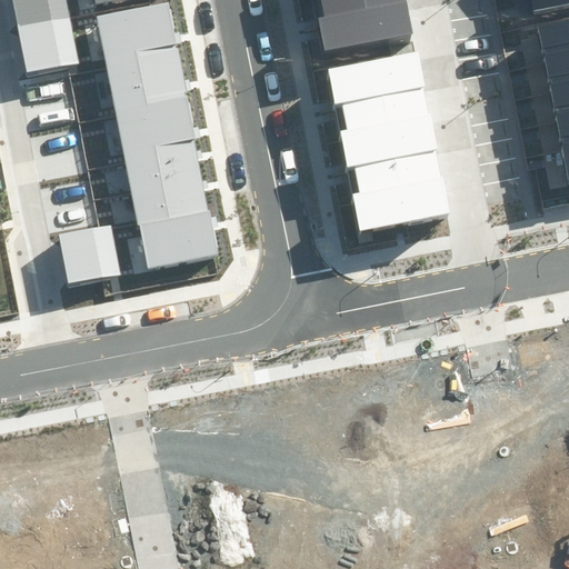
[(12,0),(28,75),(80,65),(67,0),(12,0)]
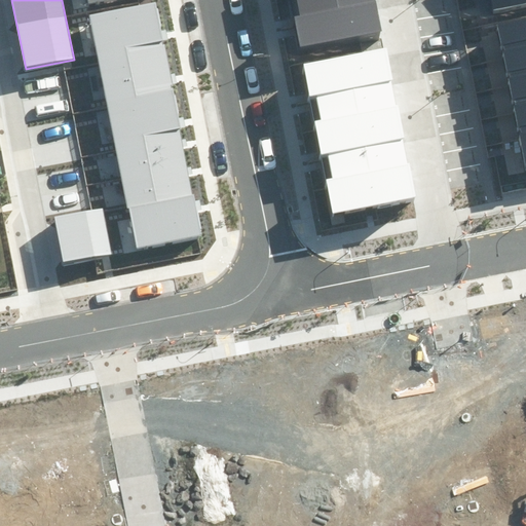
[(301,50),(383,34),(376,1),(375,1),(374,0),(297,0),(300,15),(294,16),(301,50)]
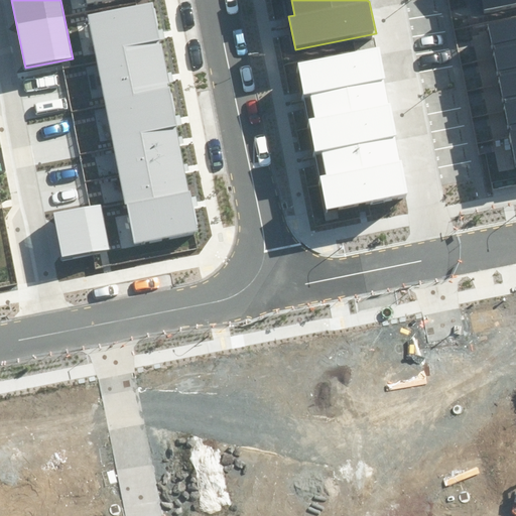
[(515,0),(483,0),(485,10),(515,3),(515,0)]
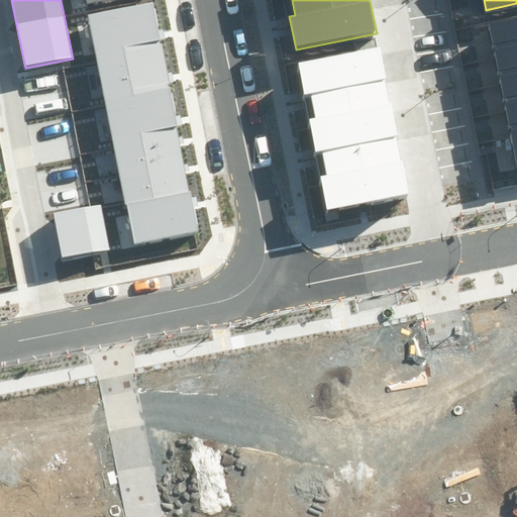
[(126,204),(134,243),(199,230),(194,206),(198,206),(196,197),(193,197),(191,191),(189,192),(185,172),(189,171),(188,164),(184,165),(180,144),(184,143),(183,136),(179,137),(177,126),(182,125),(180,115),(175,116),(168,82),(174,81),(172,72),(168,73),(161,39),(165,38),(163,29),(159,30),(152,2),(87,15),(125,205),(126,204)]
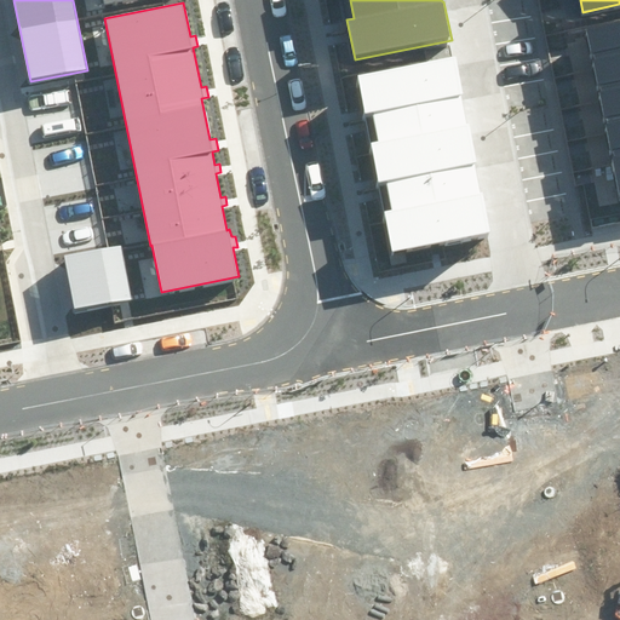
[(612,159),(619,196),(619,21),(585,28),(591,56),(593,55),(595,59),(592,61),(598,85),(601,85),(602,90),(598,90),(604,118),(607,116),(608,122),(606,122),(612,150),(613,150),(615,159),(612,159)]
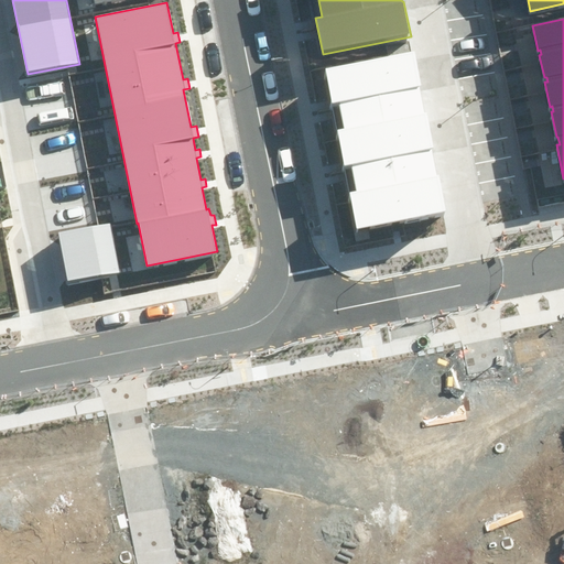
[(357,228),(445,212),(438,175),(436,175),(432,148),(434,148),(427,112),(424,114),(419,86),(422,85),(414,51),(325,68),(333,104),(339,101),(344,128),(337,130),(345,165),(351,164),(356,191),(349,192),(357,228)]
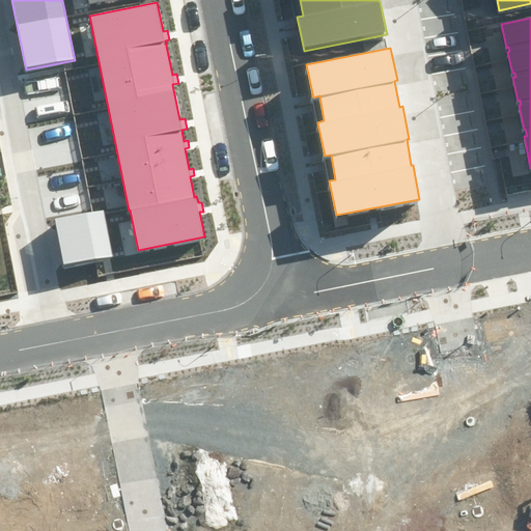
[(64,267),(112,257),(104,210),(55,219),(64,267)]
